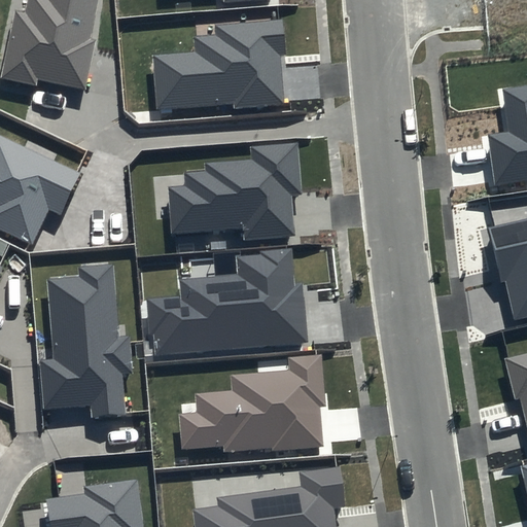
[(99,0),(27,0),(25,11),(15,9),(1,76),(36,83),(37,78),(84,89),(96,39),(92,38),(99,0)]
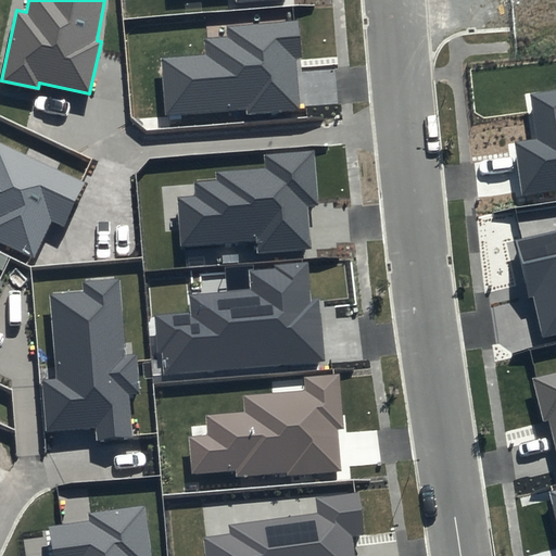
[(302,57),(299,19),(226,24),(227,36),(203,38),(205,54),(160,58),(164,116),(247,110),(247,115),(300,111),(295,58),(302,57)]
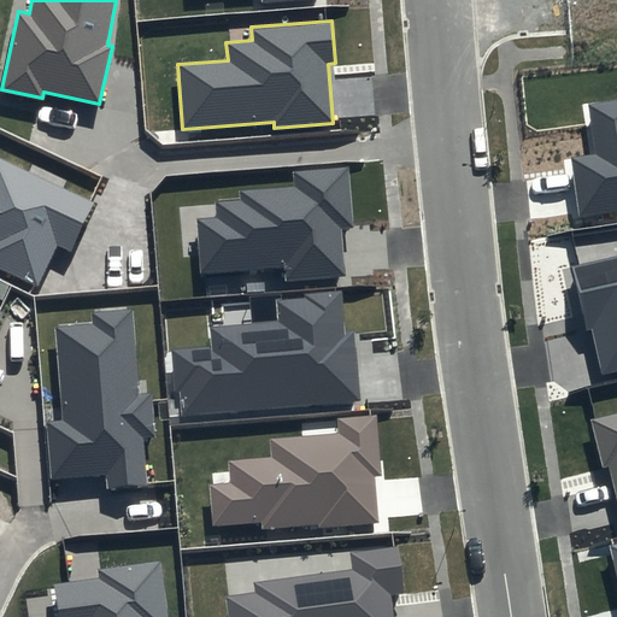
[(616,100),(591,104),(599,156),(574,159),(581,213),(616,207),(616,100)]
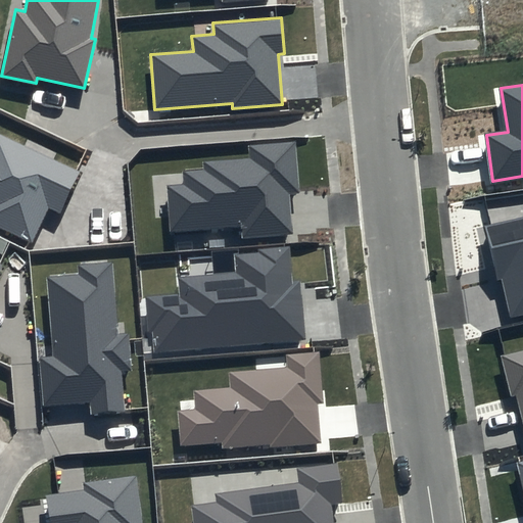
[(80,171),(0,134),(0,228),(33,243),(49,207),(60,214),(80,171)]
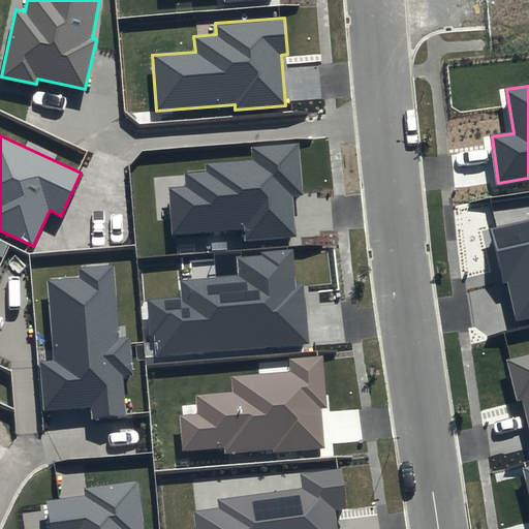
[(304,196),(300,143),(250,147),(250,160),(205,163),(205,172),(184,173),(185,187),(169,188),(173,234),(245,228),(246,240),(297,237),(294,197),(304,196)]
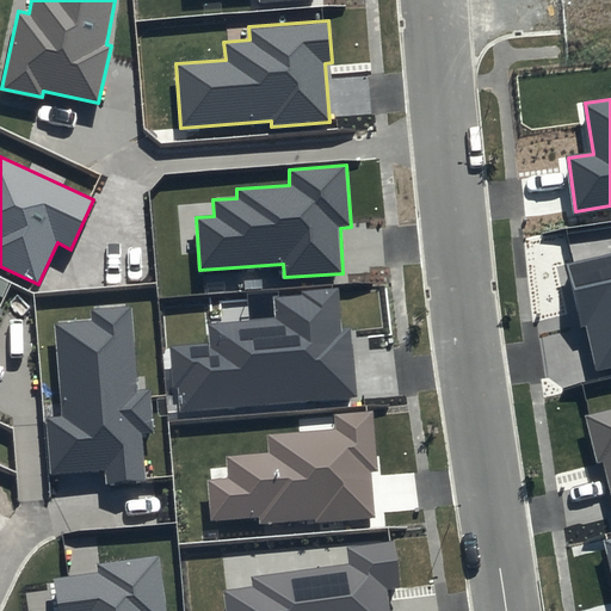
[(610,253),(566,264),(581,328),(586,327),(597,372),(610,368),(610,253)]
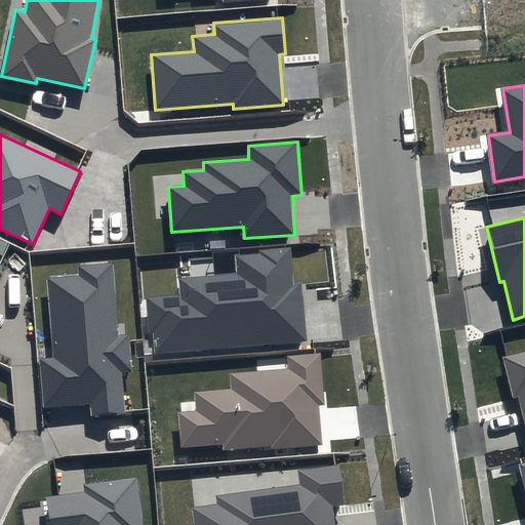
[(293,283),(291,246),(258,249),(258,253),(236,254),(237,274),(179,278),(180,296),(147,298),(150,332),(155,331),(156,353),(307,341),(303,282),(293,283)]
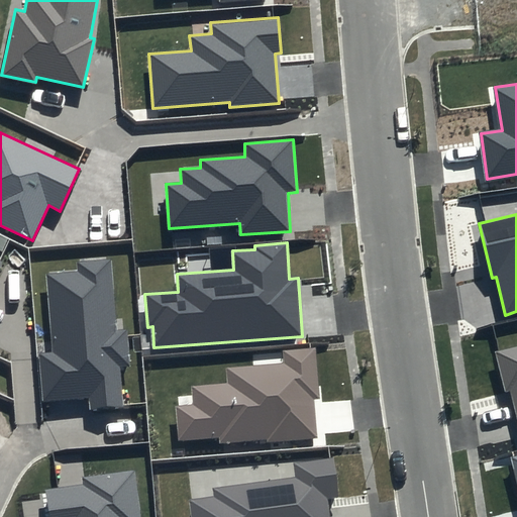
[(117,329),(112,259),(77,261),(78,271),(47,273),(54,353),(39,354),(42,401),(89,398),(90,409),(123,407),(121,367),(130,367),(127,328),(117,329)]
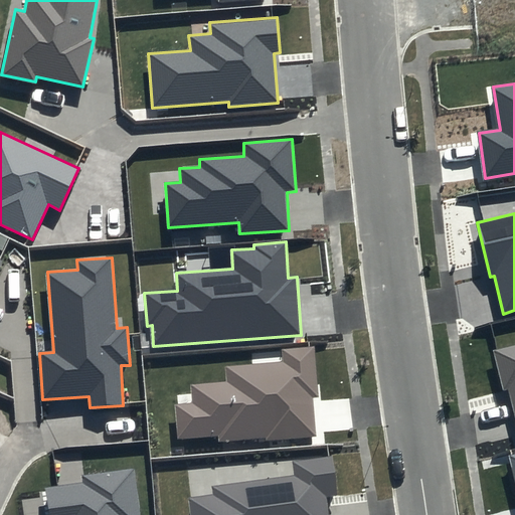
[(514,344),(493,350),(503,391),(508,389),(514,415),(514,344)]
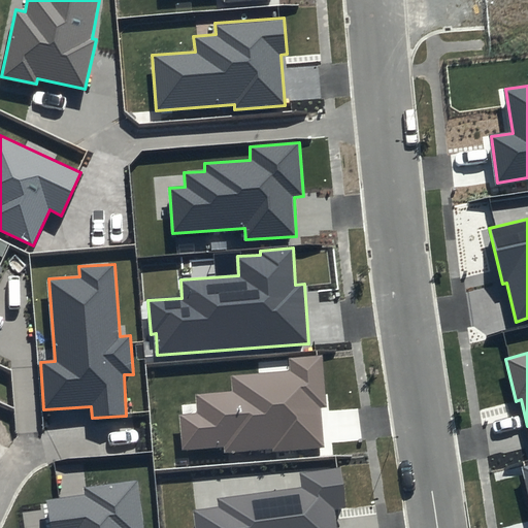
[(327,406),(323,354),(287,357),(288,370),(230,374),(231,390),(196,393),(197,413),(178,414),(182,451),(225,448),(225,452),(273,449),(273,451),(324,447),(321,407),(327,406)]
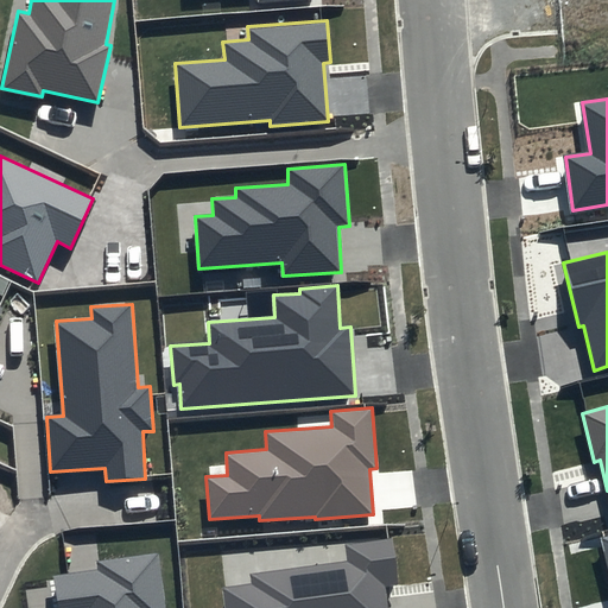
[(399,584),(393,538),(343,544),(346,561),(251,572),(252,586),(223,589),(225,607),(388,607),(386,586),(399,584)]
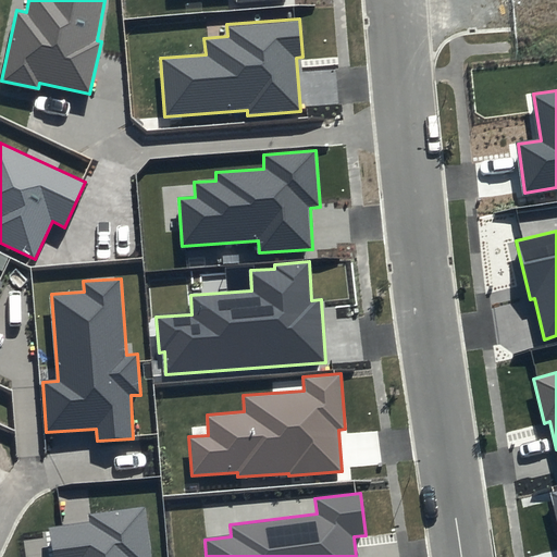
[(151,556),(146,506),(89,514),(90,522),(49,528),(52,556),(151,556)]
